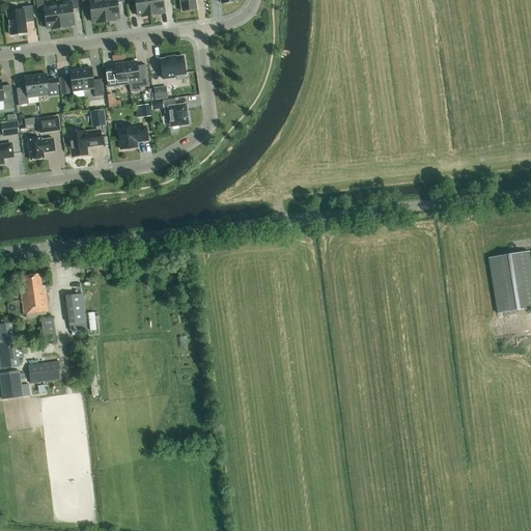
[(52,30),(61,28),(57,5),(44,6),(43,0),(35,0),(37,15),(45,14),(47,29),(52,28),(52,30)]
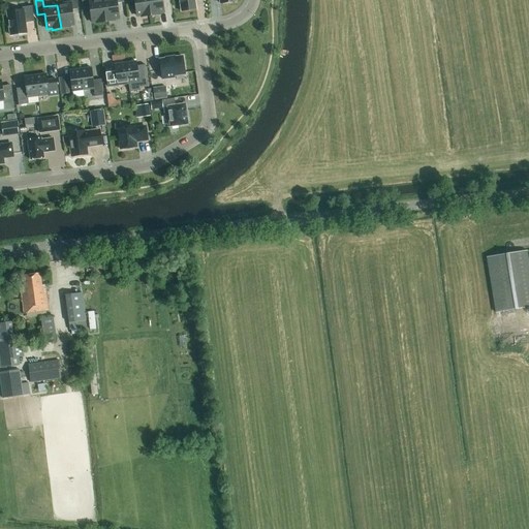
[(69,0),(70,3),(57,5),(61,28),(69,27),(69,26),(73,25),(71,9),(79,9),(76,0),(69,0)]
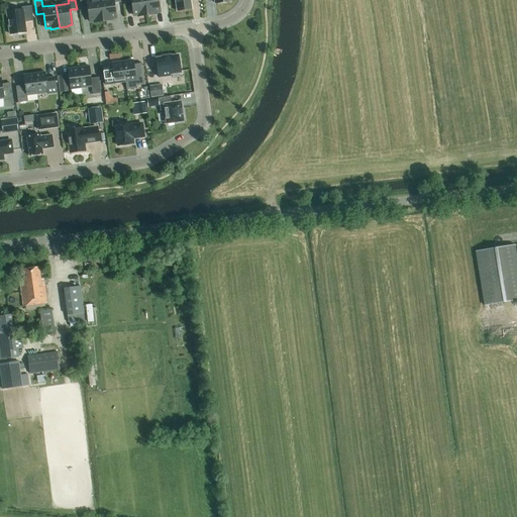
[(94,22),(103,21),(100,0),(87,0),(86,0),(79,0),(81,8),(87,7),(90,21),(94,21),(94,22)]
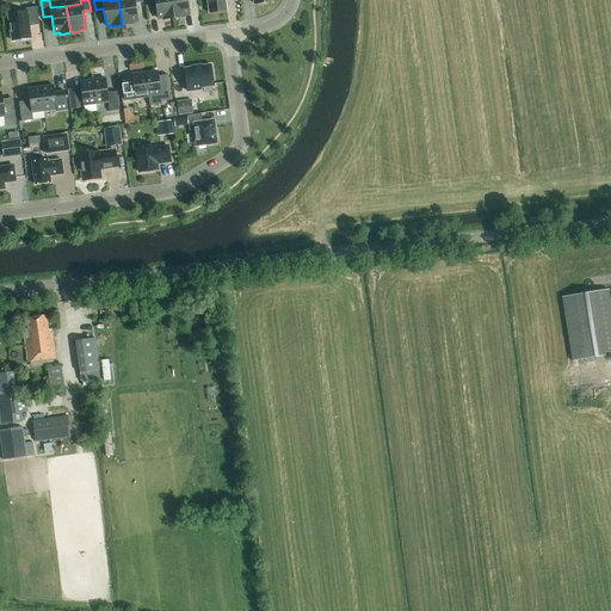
[(118,0),(122,25),(133,24),(131,22),(137,22),(135,4),(143,2),(142,0),(118,0)]
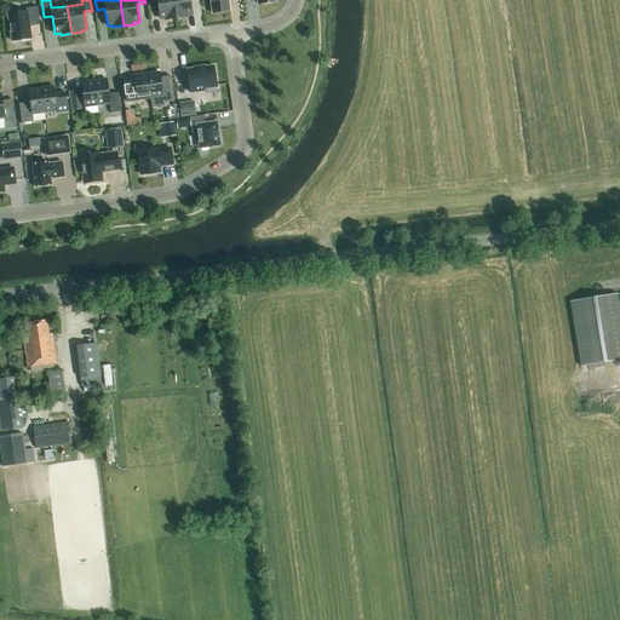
[(166,19),(177,18),(173,0),(149,0),(150,3),(158,1),(160,18),(166,18),(166,19)]
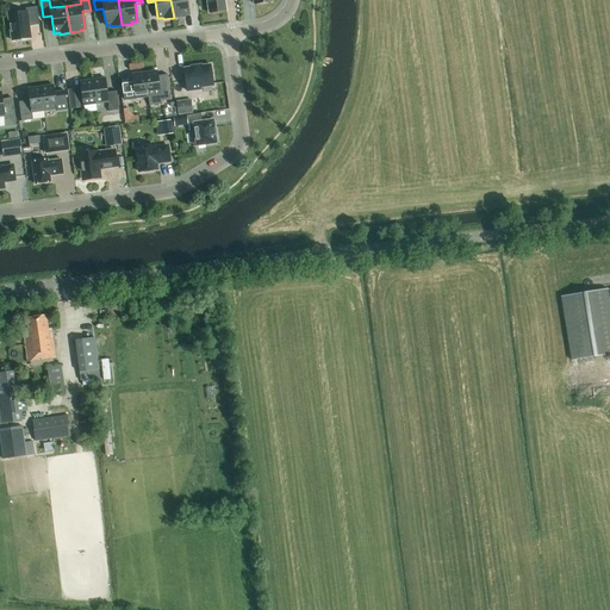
[(170,0),(174,18),(184,17),(184,14),(190,14),(187,0),(170,0)]
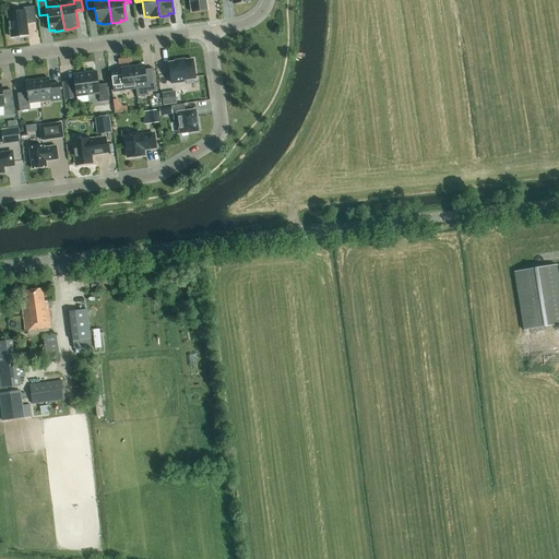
[(189,0),(191,12),(207,10),(205,0),(189,0)]
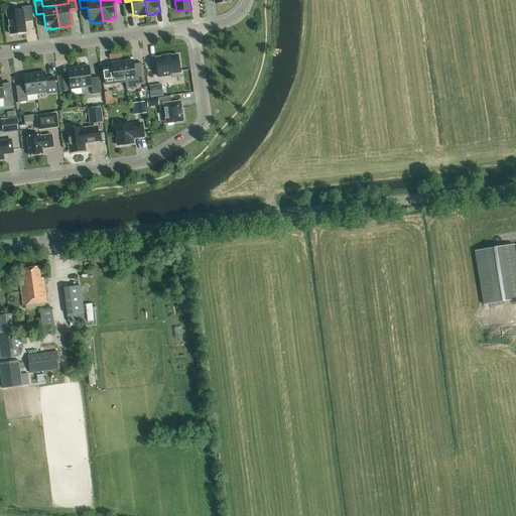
[(22,10),(7,12),(10,34),(25,32),(24,22),(33,21),(31,6),(21,7),(22,10)]
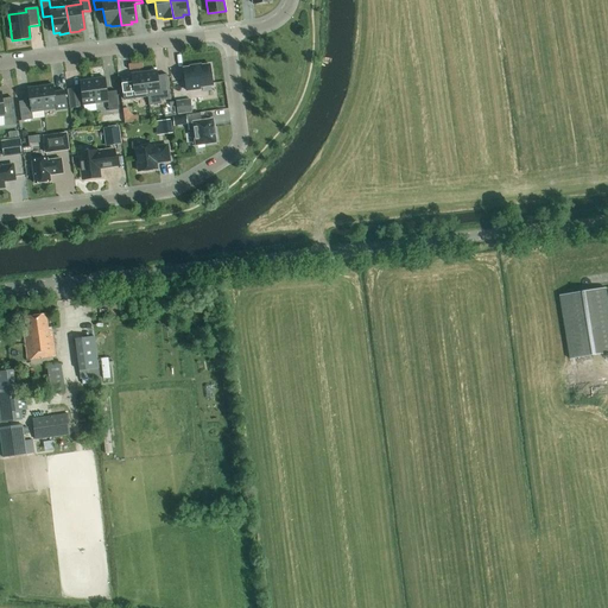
[(201,64),(190,67),(190,68),(183,69),(187,90),(200,89),(200,86),(213,84),(209,64),(201,67),(201,64)]
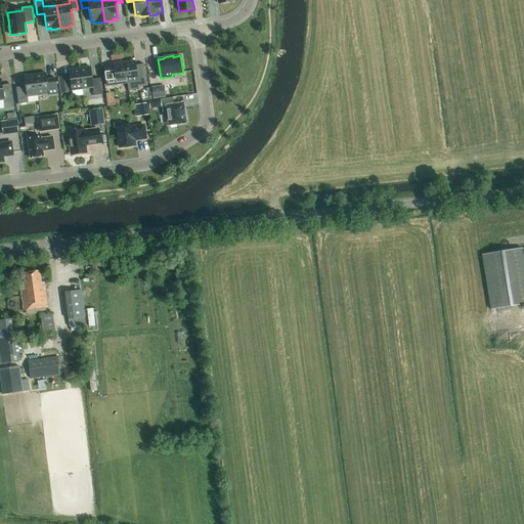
[(135,61),(124,62),(127,83),(128,83),(129,91),(139,89),(138,85),(146,84),(143,63),(135,66),(135,61)]
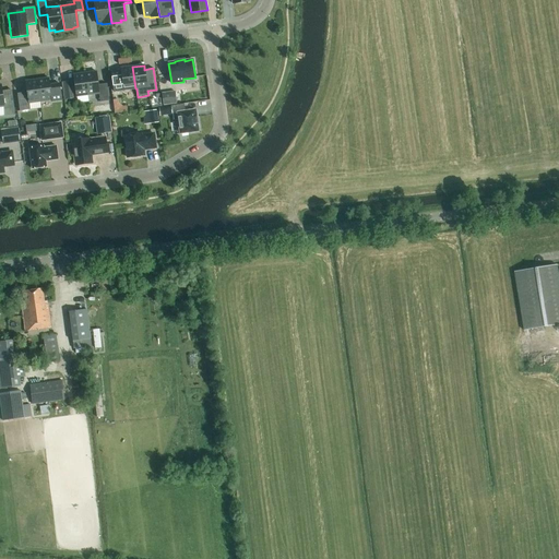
[(121,70),(111,72),(114,92),(123,90),(135,88),(132,67),(120,69),(121,70)]
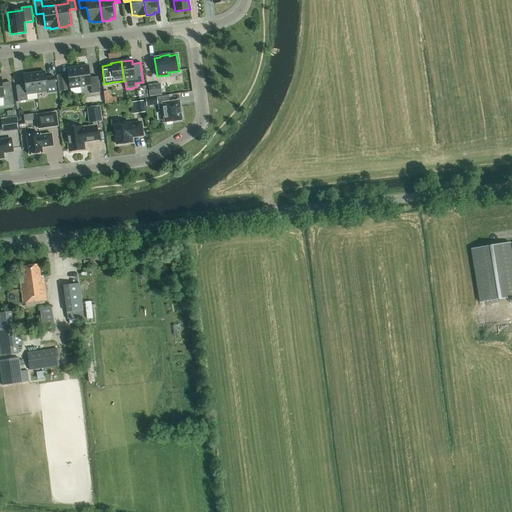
[(88,66),(78,67),(80,87),(90,86),(91,94),(100,92),(98,76),(90,77),(89,76),(88,66)]
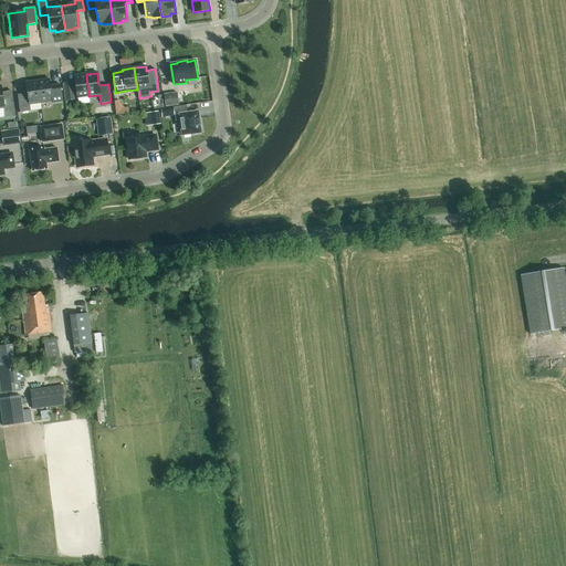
[(74,76),(76,97),(88,96),(86,74),(74,76)]
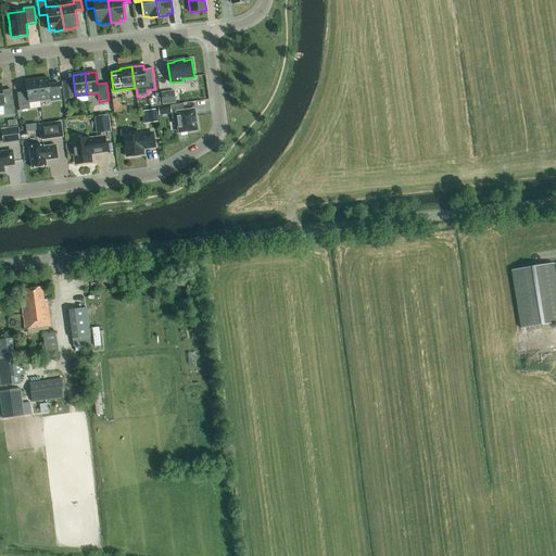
[(49,78),(37,79),(40,101),(51,100),(51,101),(62,99),(59,84),(50,85),(49,78)]
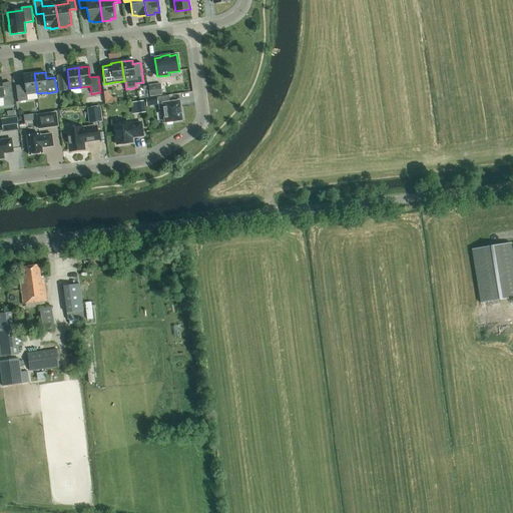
[(25,85),(16,86),(18,102),(27,100),(27,94),(37,93),(34,73),(23,74),(25,85)]
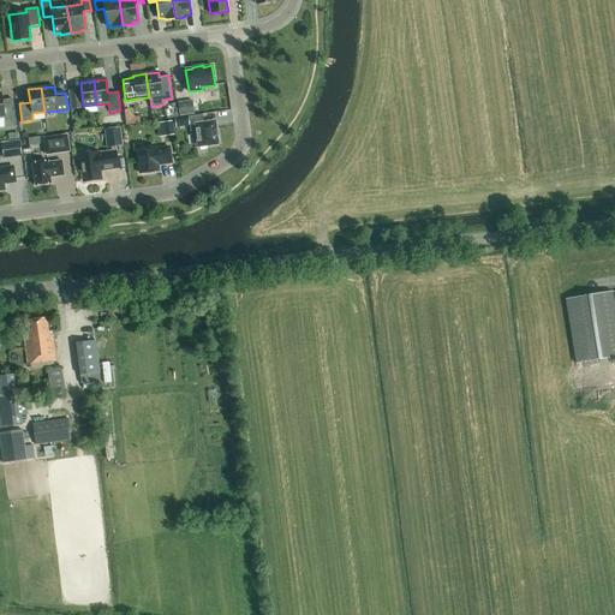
[(78,89),(70,90),(72,109),(81,108),(78,89)]
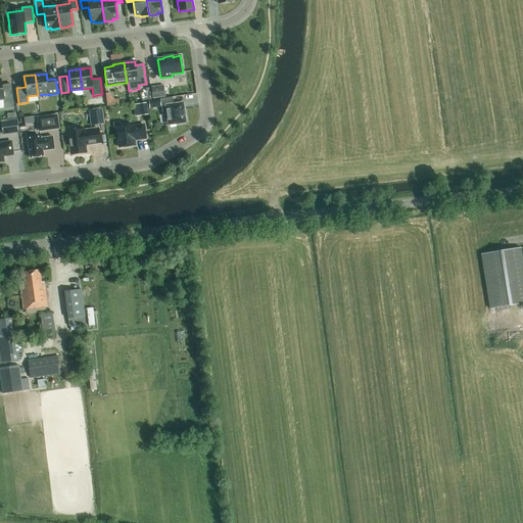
[(1,80),(0,79),(0,100),(3,100),(5,108),(13,107),(11,94),(3,95),(1,80)]
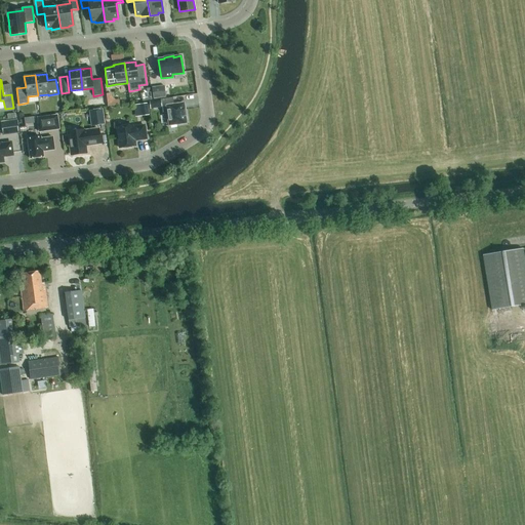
[(164,85),(152,87),(153,99),(166,97),(164,85)]
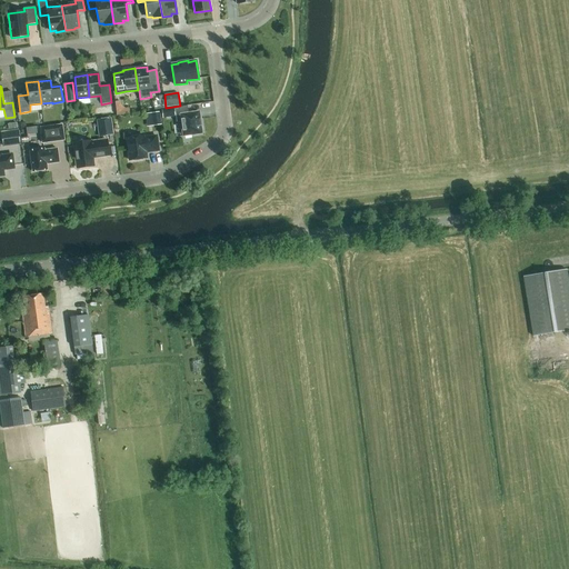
[(115,100),(116,113),(123,112),(121,99),(115,100)]
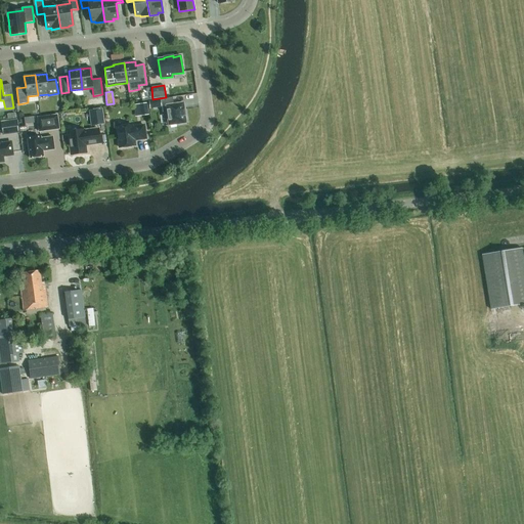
[(172,97),(160,99),(162,113),(167,112),(169,125),(186,123),(185,116),(184,110),(183,103),(173,104),(172,97)]
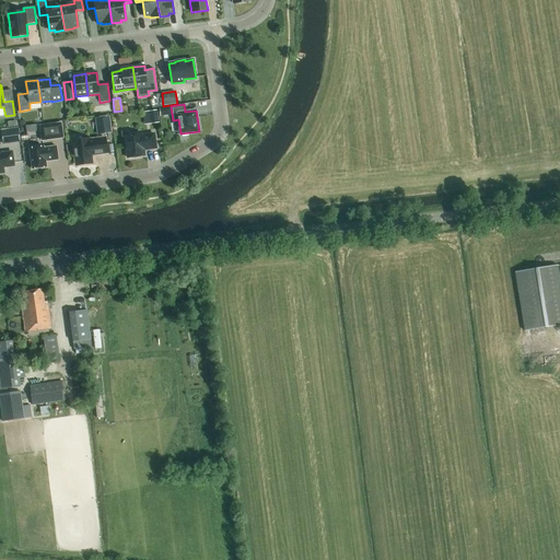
[(159,108),(160,116),(167,115),(166,107),(159,108)]
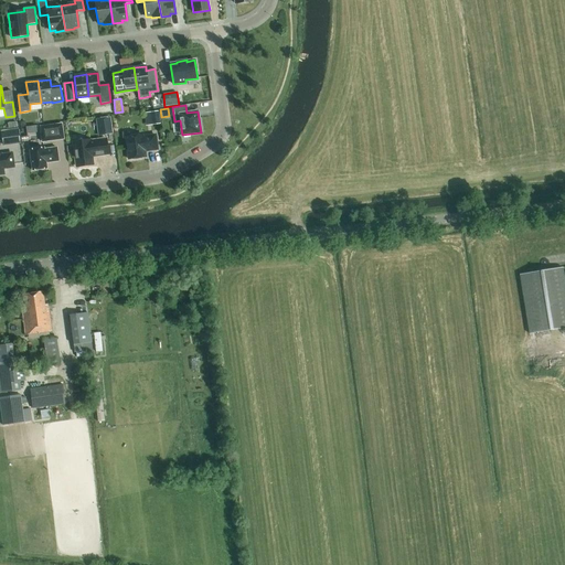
[(158,112),(150,113),(151,125),(160,124),(158,112)]
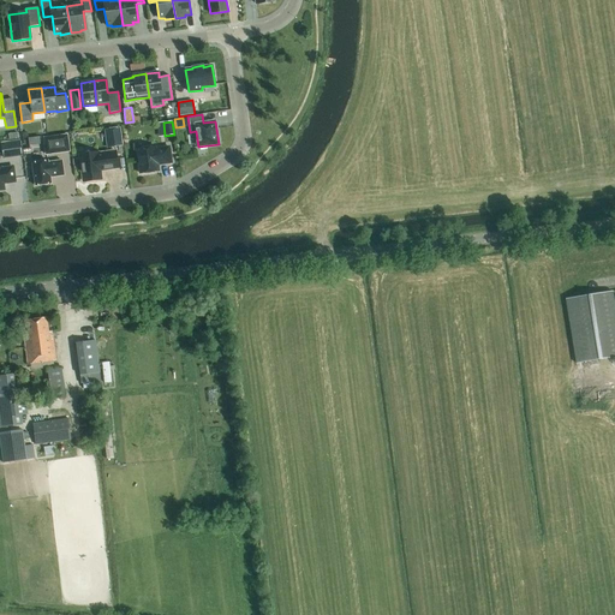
[(121,145),(119,127),(105,130),(107,148),(121,145)]
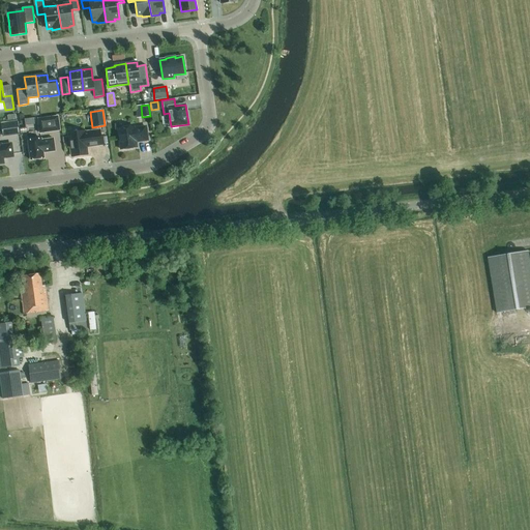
[(36,118),(39,134),(60,130),(58,115),(36,118)]
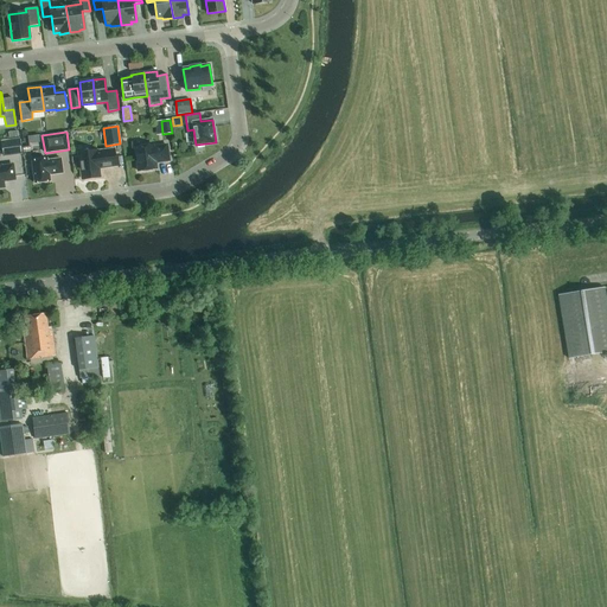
[(21,155),(19,139),(1,141),(4,158),(21,155)]
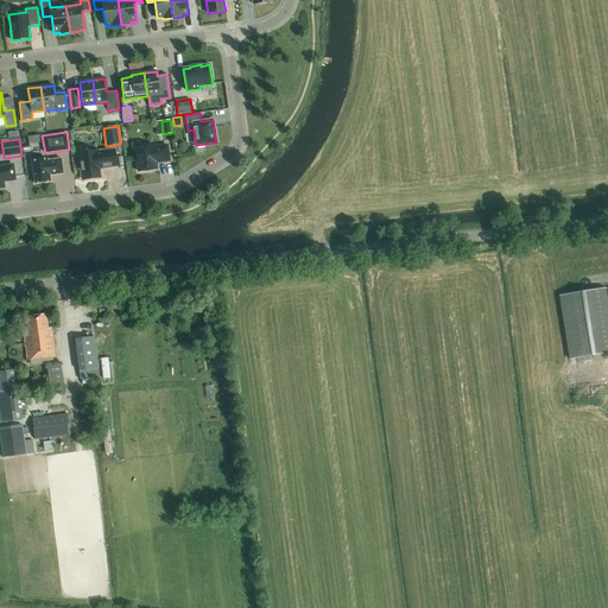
[(135,147),(138,172),(156,169),(156,163),(169,160),(166,145),(153,147),(153,145),(135,147)]
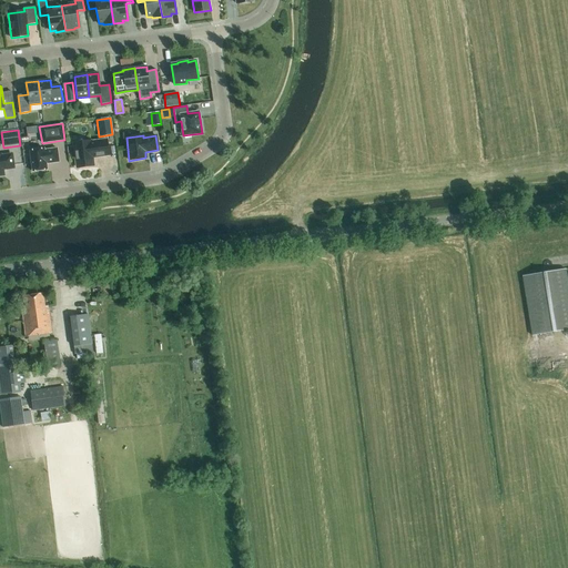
[(73,143),(77,168),(93,165),(92,156),(95,155),(95,156),(108,155),(107,140),(90,142),(90,141),(73,143)]
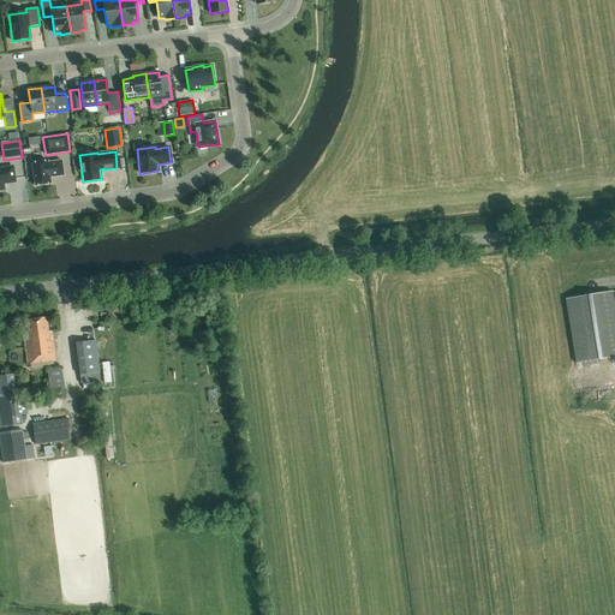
[(48,162),(48,161),(33,163),(35,186),(52,184),(51,178),(64,175),(63,161),(48,162)]
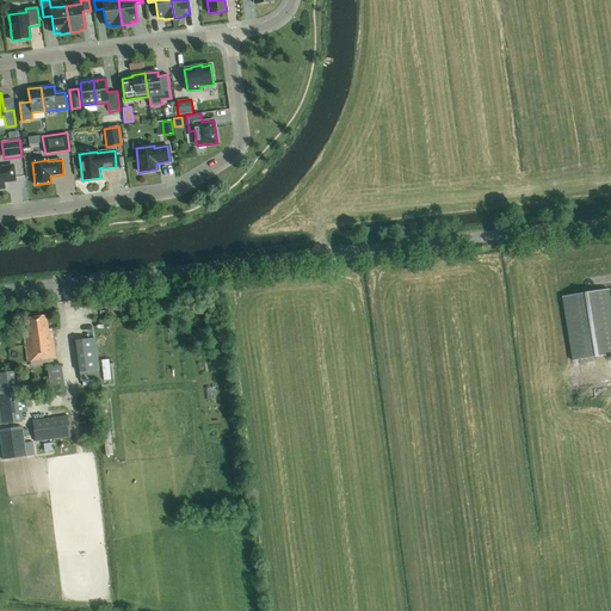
[(0,166),(0,190),(4,190),(2,181),(7,180),(7,183),(16,181),(13,166),(1,168),(1,167),(0,166)]
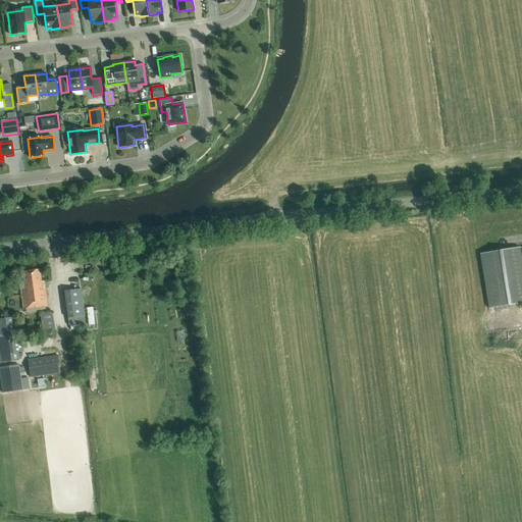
[(479,254),(488,308),(521,302),(521,262),(519,247),(479,254)]
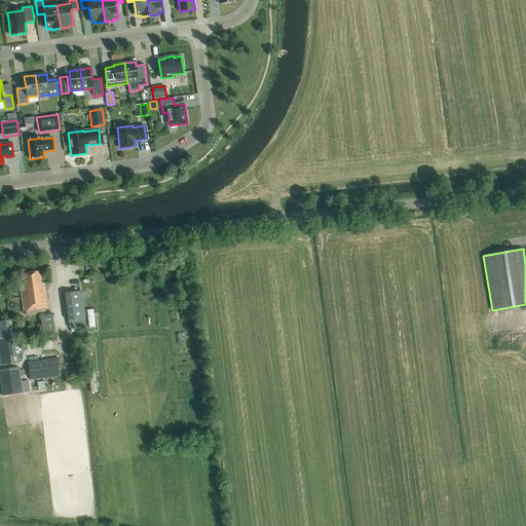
[(21,288),(24,311),(47,308),(44,285),(42,285),(40,272),(22,274),(24,288),(21,288)]
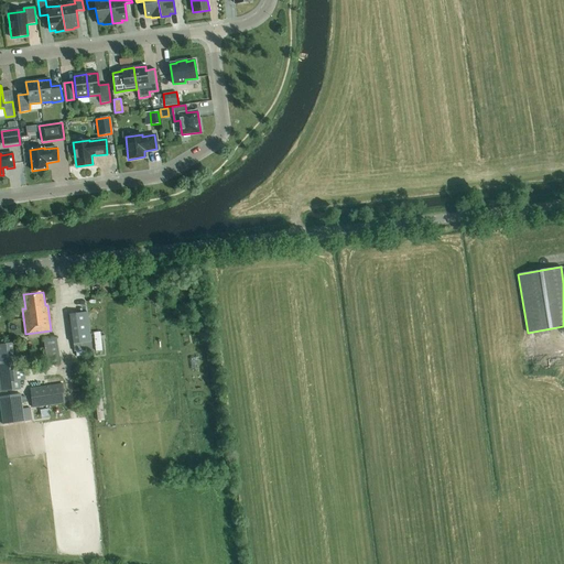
[(87,312),(69,315),(73,344),(91,342),(87,312)]
